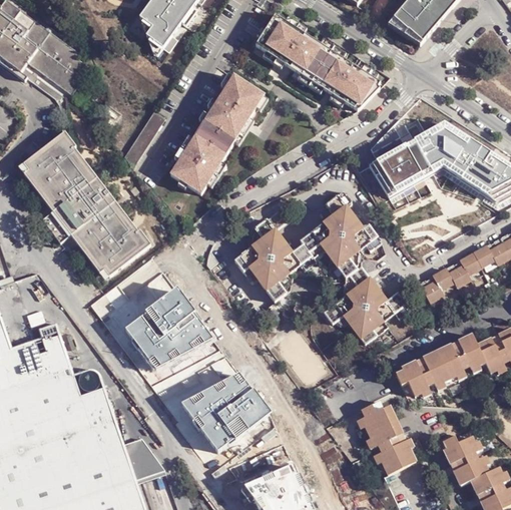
[(0,56),(20,71),(24,67),(27,62),(72,94),(88,71),(83,68),(86,64),(76,56),(79,52),(4,0),(0,0),(0,56)]
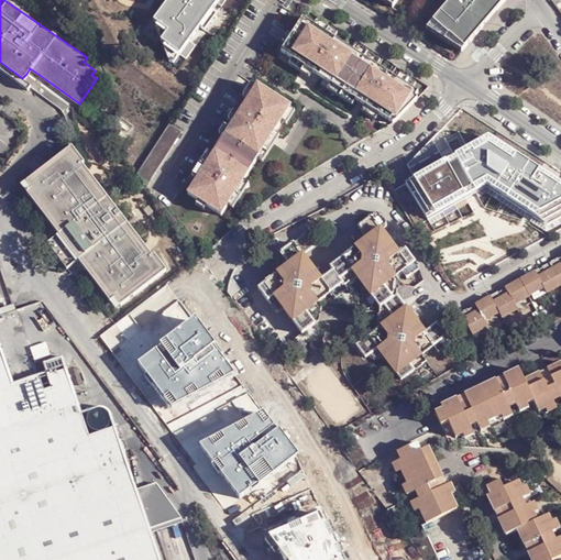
[(4,0),(87,57),(89,54),(14,0),(4,0)]
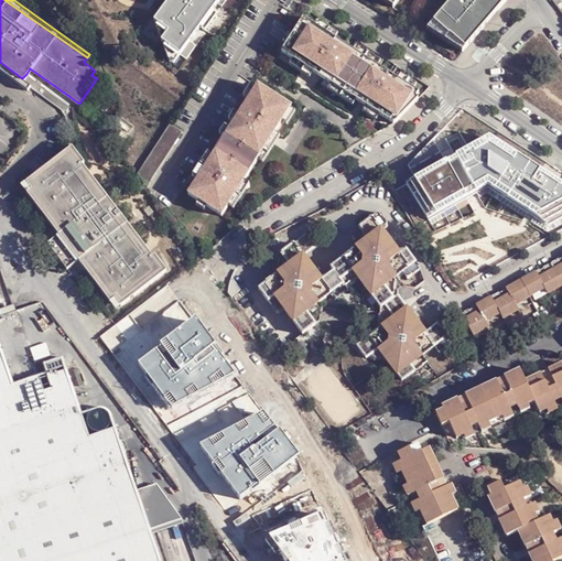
[(175,42),(193,55),(231,0),(183,0),(168,22),(182,32),(175,42)]
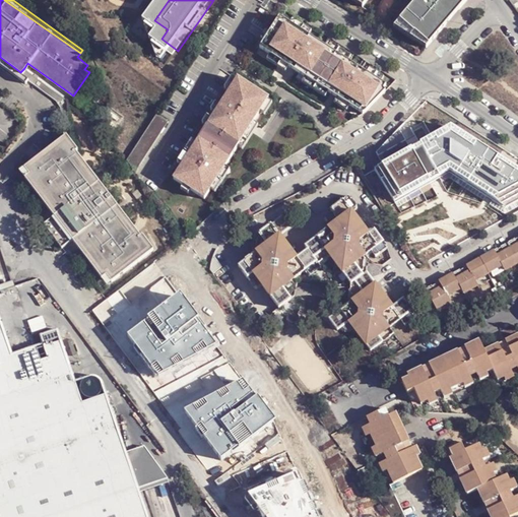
[(411,0),(398,16),(427,42),(449,15),(445,11),(453,3),(457,5),(462,0),(411,0)]
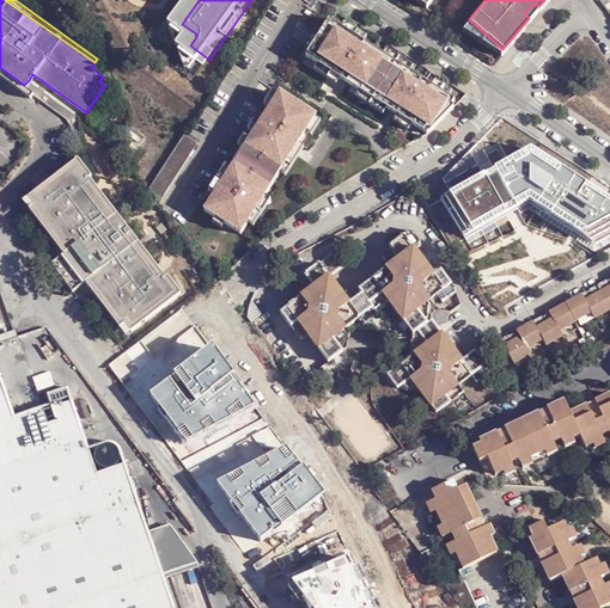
[(538,6),(534,4),(524,13),(529,18),(538,6)]
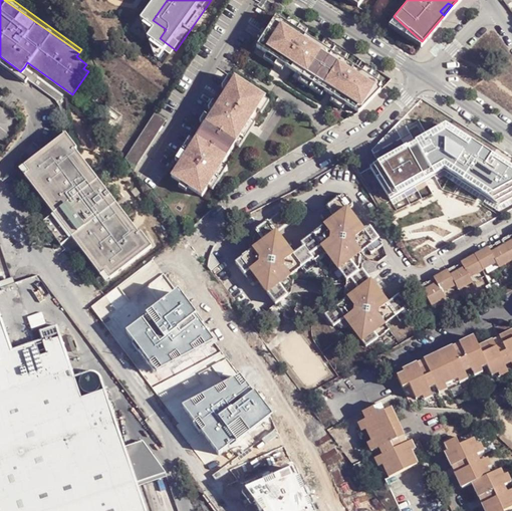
[(286,22),(275,15),(264,31),(260,38),(255,45),(265,52),(283,64),(299,74),(322,89),(331,95),(343,103),(356,111),(359,110),(380,90),(378,88),(380,84),(375,81),(361,72),(343,60),(320,45),(304,34),(286,22)]
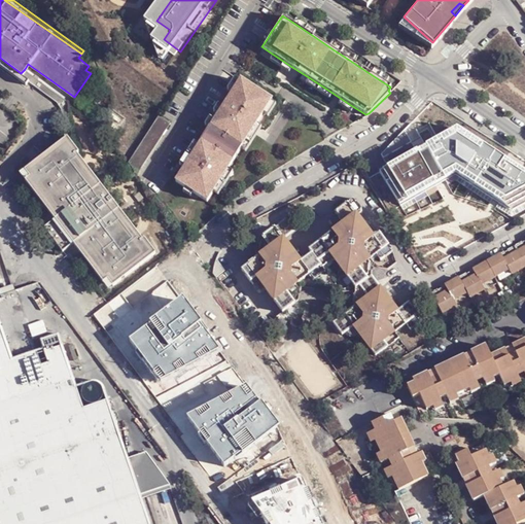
[(432,42),(404,16),(397,24),(430,45),(432,42)]
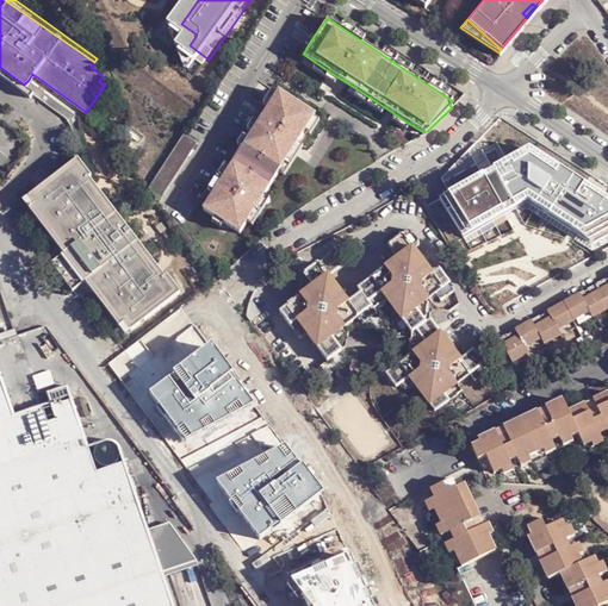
[(343,22),(340,26),(361,41),(365,35),(343,22)]
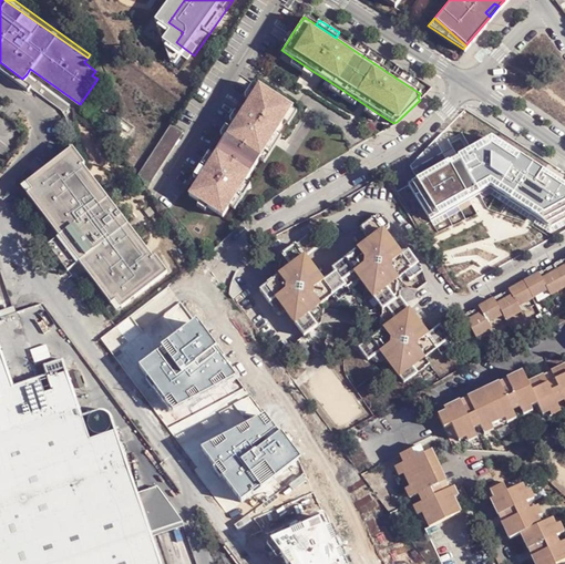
[(283,39),(287,42),(291,34),(287,32),(283,39)]
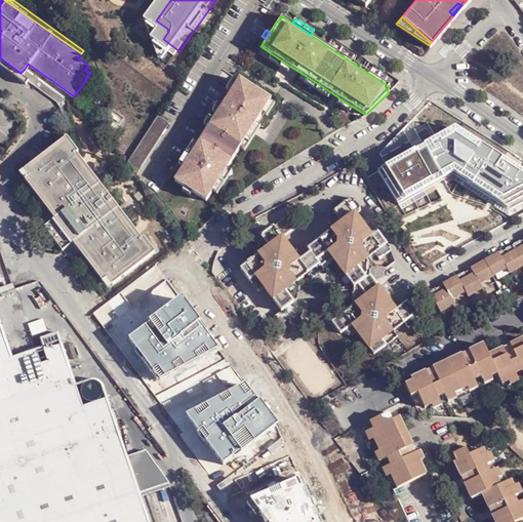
[(330,41),(327,46),(351,62),(354,56),(330,41)]
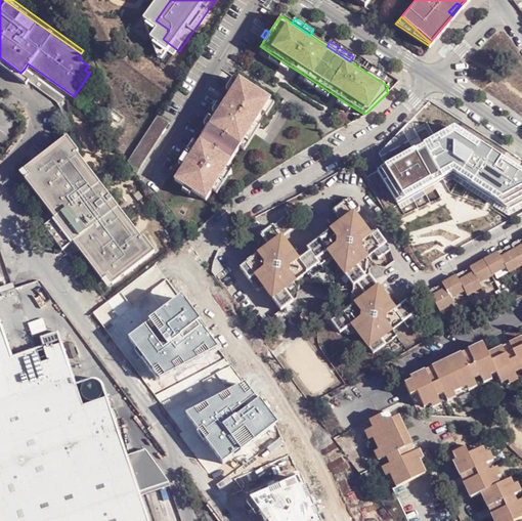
[(289,66),(270,53),(267,58),(286,70),(289,66)]
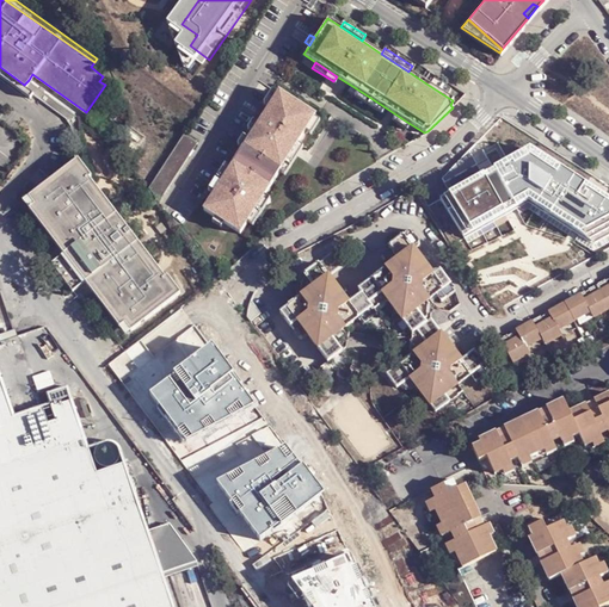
[(24,85),(0,67),(0,74),(22,90),(26,93),(29,90),(24,85)]
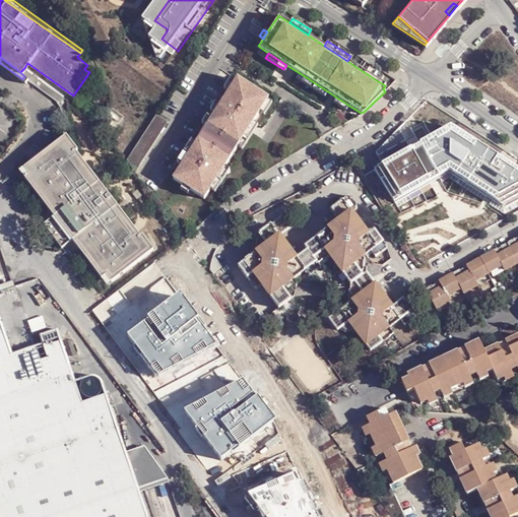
[(369,68),(366,73),(380,82),(383,77),(369,68)]
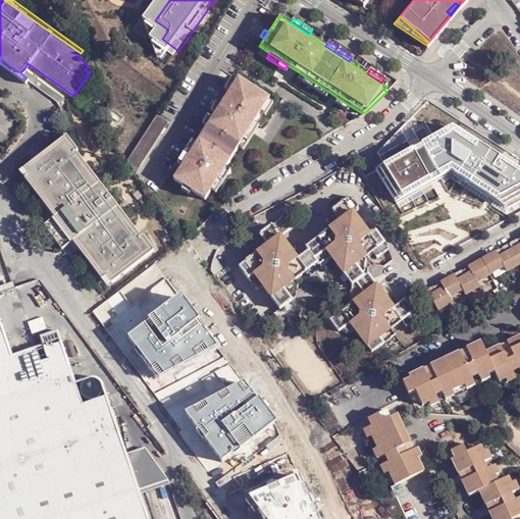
[(237,79),(231,75),(224,86),(229,90),(237,79)]
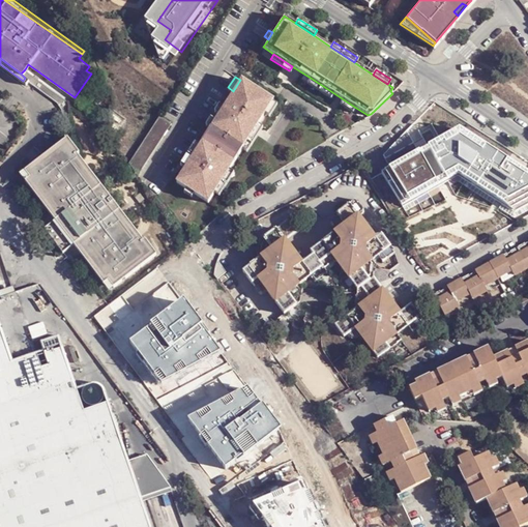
[(332,92),(309,77),(305,82),(329,97),(332,92)]
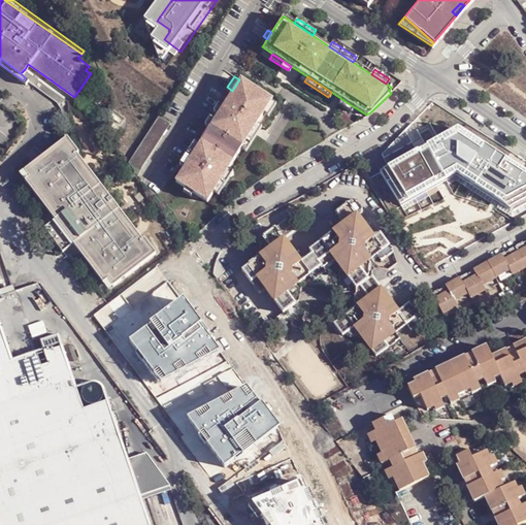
[(270,98),(240,77),(239,79),(232,91),(222,105),(218,112),(214,119),(208,126),(197,142),(183,165),(173,178),(184,185),(191,190),(204,198),(210,189),(225,167),(238,146),(255,122),(262,110),(268,101),(270,98)]
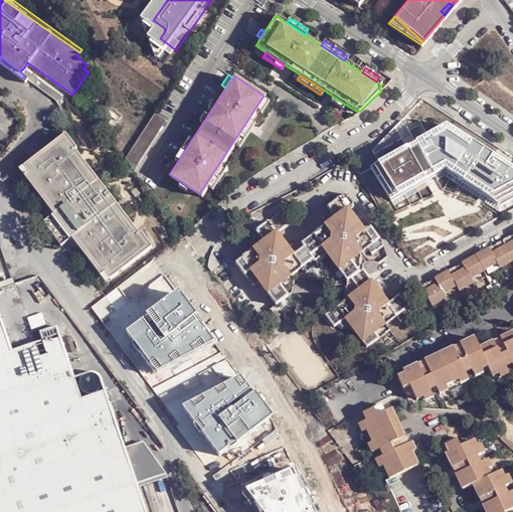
[(344,104),(332,96),(329,100),(341,108),(344,104)]
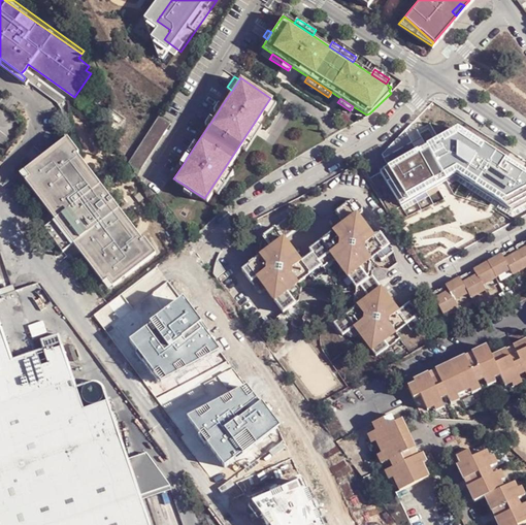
[(268,101),(262,110),(267,113),(273,104),(268,101)]
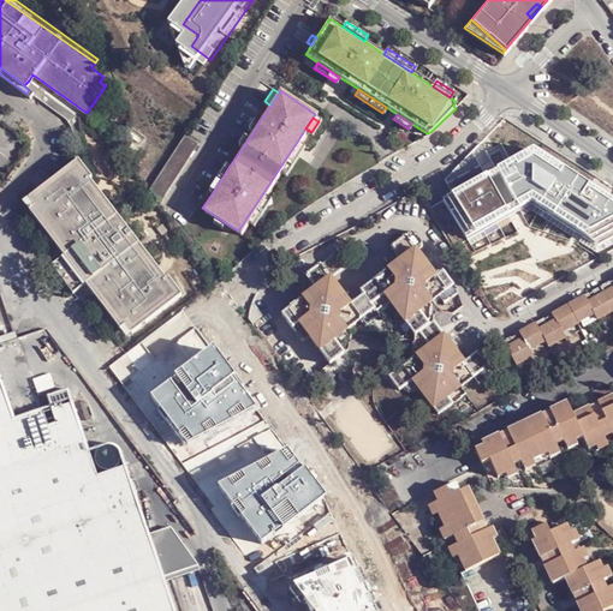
[(259,123),(254,119),(248,126),(254,131),(259,123)]
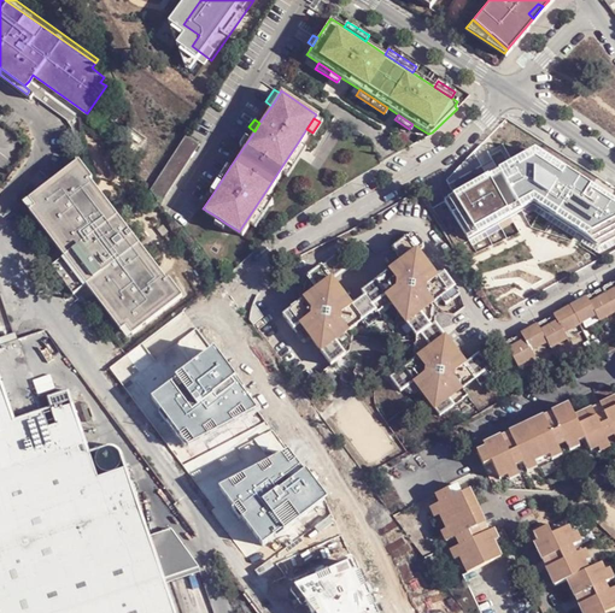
[(198,142),(183,134),(148,188),(158,200),(198,142)]
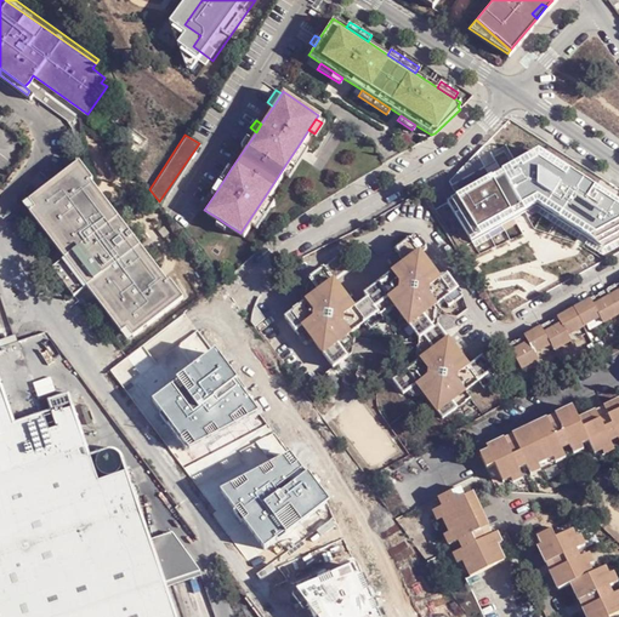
[(251,140),(245,136),(239,144),(245,148),(251,140)]
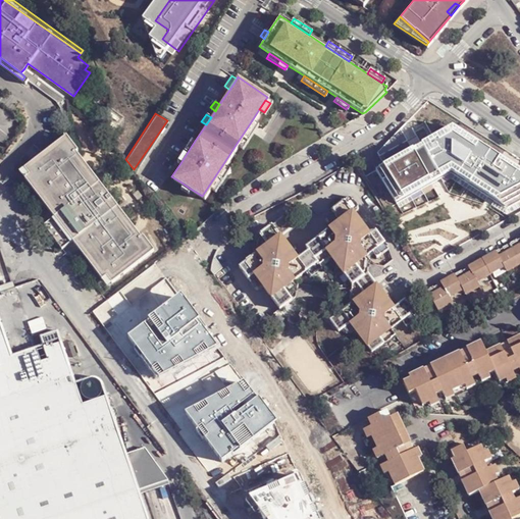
[(252,120),(236,145),(241,148),(257,123),(252,120)]
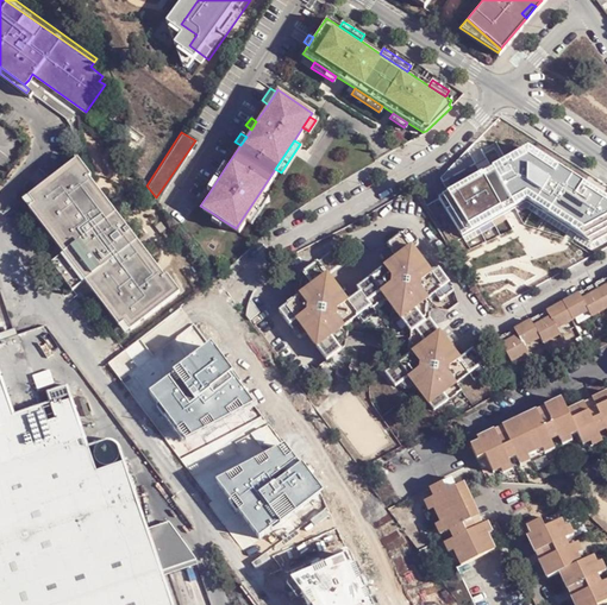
[(68,161),(22,197),(27,206),(23,209),(39,232),(57,254),(45,264),(67,291),(79,282),(114,326),(119,322),(125,329),(174,291),(161,275),(158,276),(82,178),(85,176),(76,166),(70,159),(68,161)]
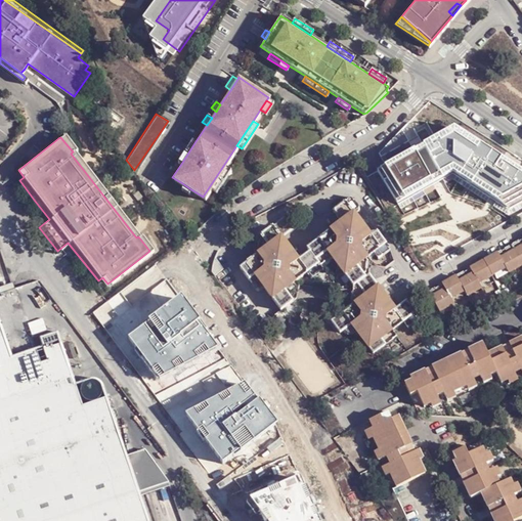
[(196,141),(190,138),(176,161),(181,164),(196,141)]
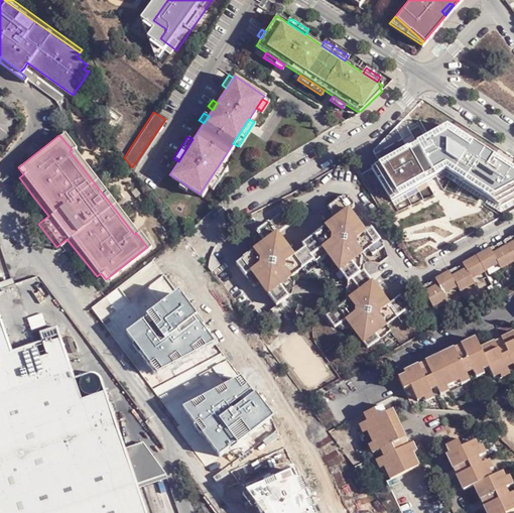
[(350,157),(361,180),(383,169),(372,147),(350,157)]
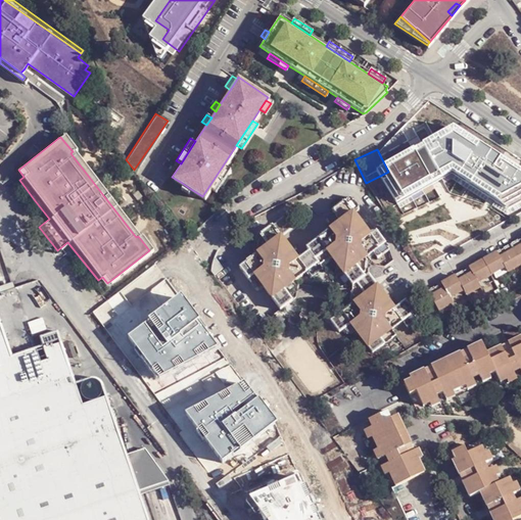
[(223,166),(208,187),(214,190),(228,169),(223,166)]
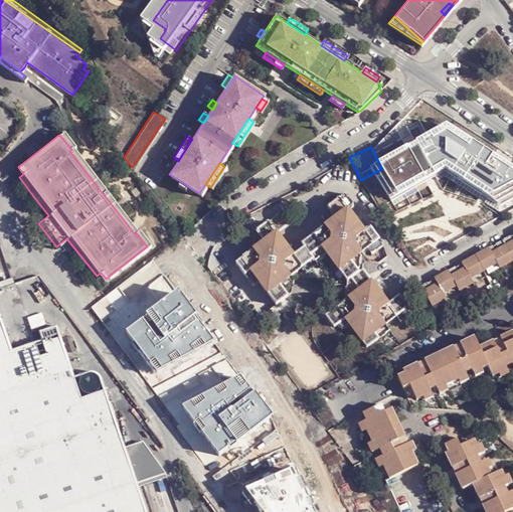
[(186,185),(179,180),(176,183),(183,189),(186,185)]
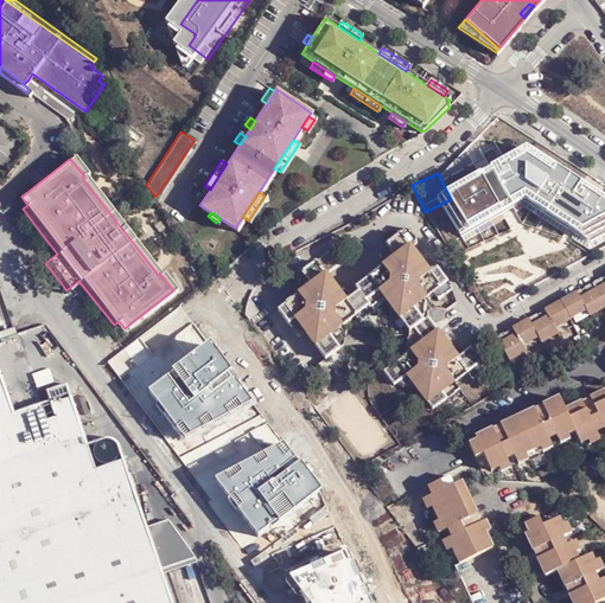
[(416,239),(406,225),(399,230),(409,244),(416,239)]
